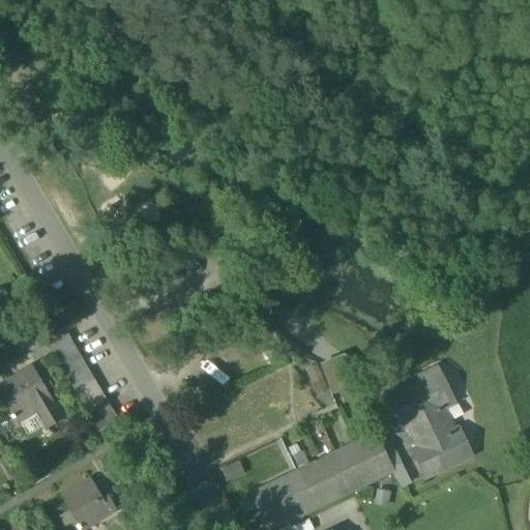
[(45,342),(51,352),(70,340),(64,329),(45,342)]
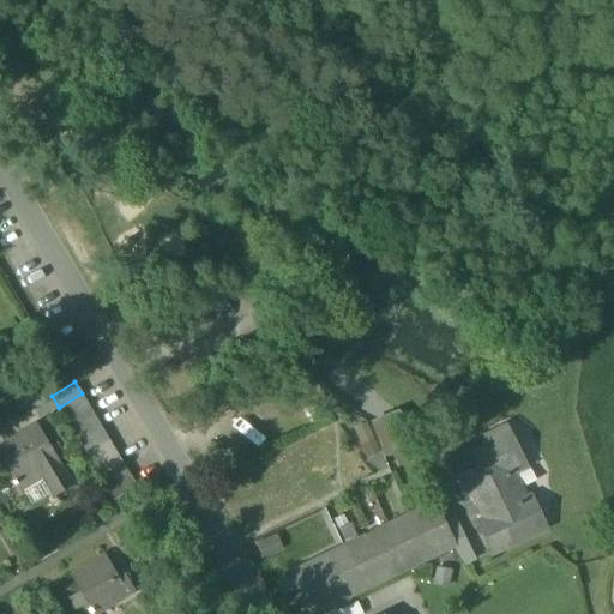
[(59,408),(66,420),(89,405),(82,393),(59,408)]
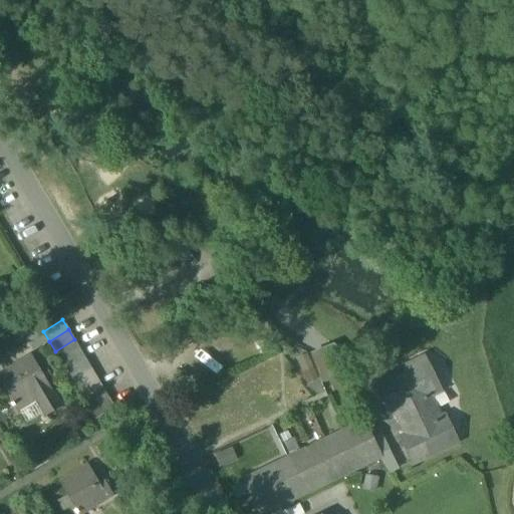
[(55,351),(60,360),(80,349),(74,339),(55,351)]
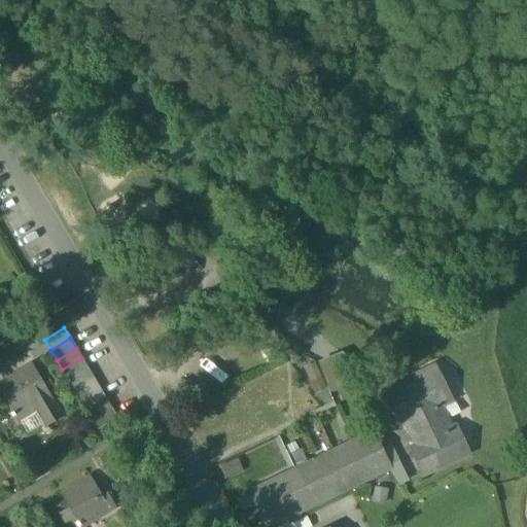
[(342,353),(318,363),(330,392),(370,377),(342,353)]
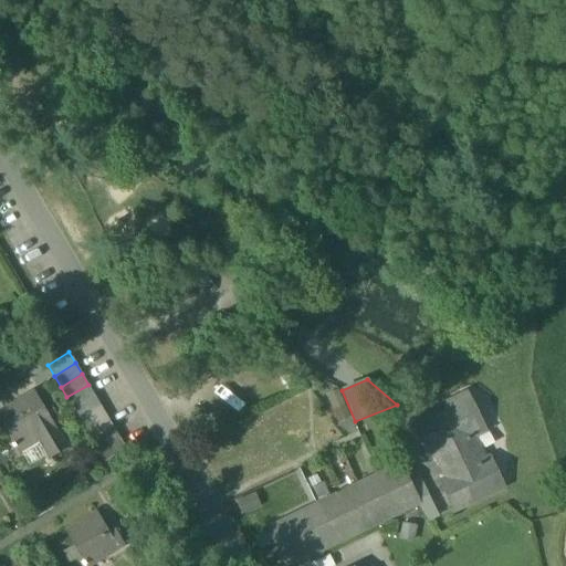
[(66,397),(73,408),(95,396),(88,385),(66,397)]
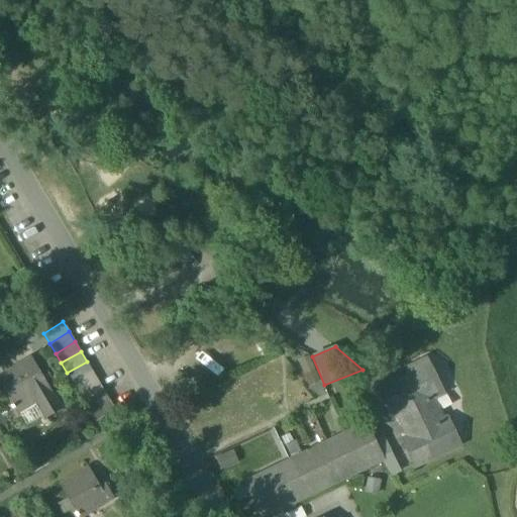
[(19,414),(36,404),(45,399),(35,380),(40,377),(38,375),(30,359),(0,378),(0,385),(12,406),(10,408),(11,410),(14,409),(17,415),(19,414)]
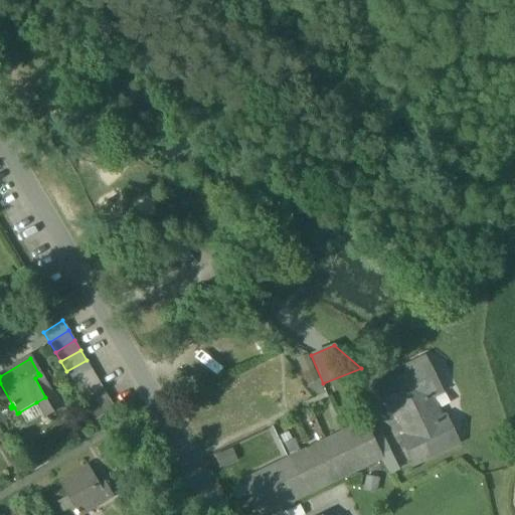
[(66,371),(72,381),(92,370),(87,360),(66,371)]
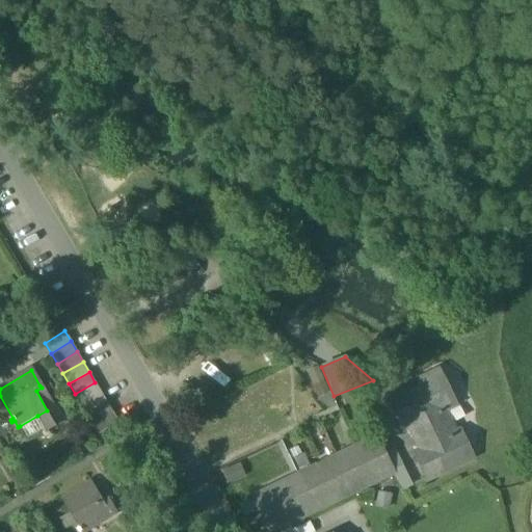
[(418,455),(428,477),(469,457),(457,435),(453,437),(440,409),(450,404),(435,374),(417,382),(419,387),(391,400),(403,426),(409,423),(424,452),(418,455)]
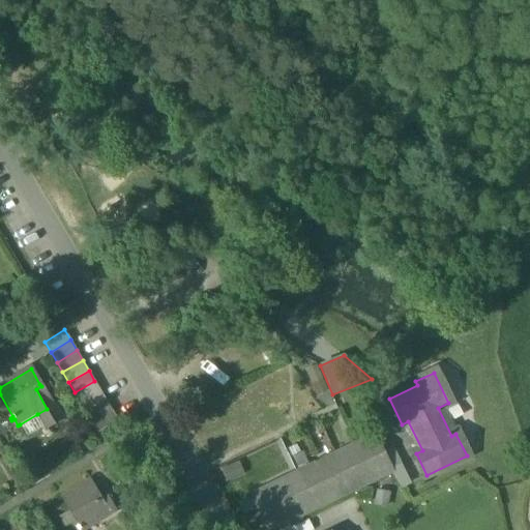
[(46,380),(39,384),(41,386),(36,389),(47,409),(37,414),(45,427),(46,429),(61,419),(46,392),(49,386),(46,380)]
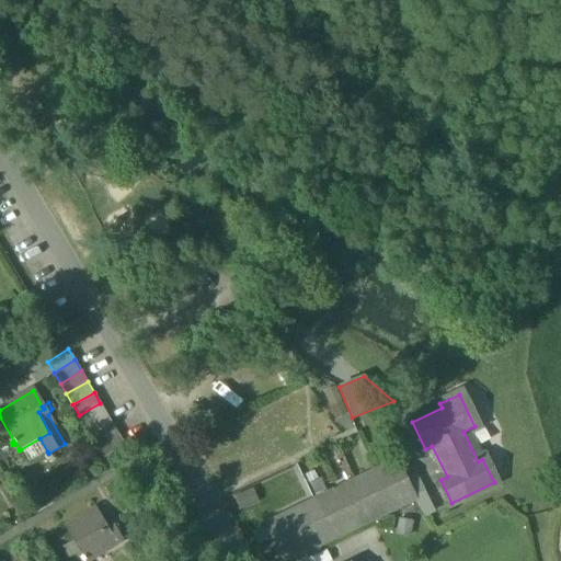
[(79,415),(86,426),(106,413),(100,403),(79,415)]
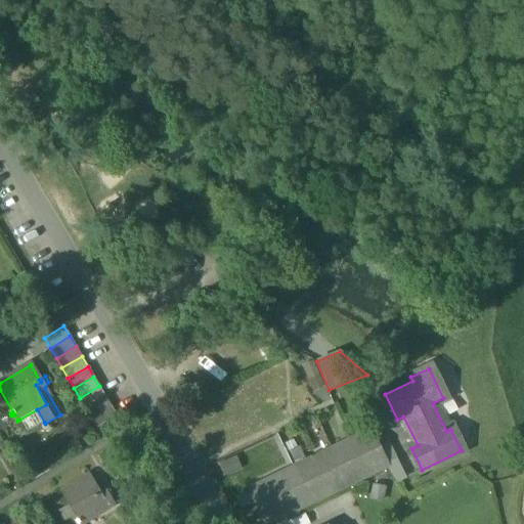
[(105,396),(99,386),(80,398),(86,408),(91,419),(112,406),(105,396)]
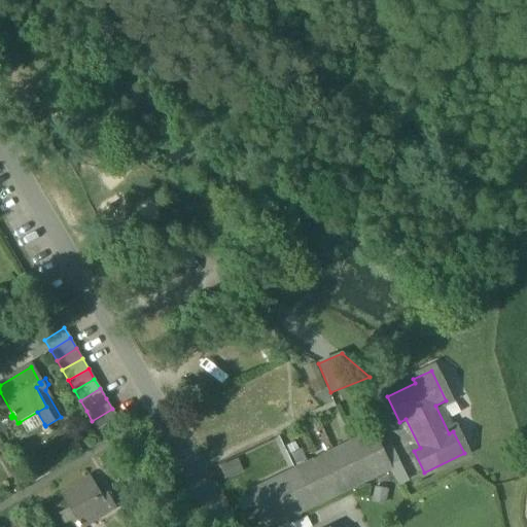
[(92,421),(98,430),(118,419),(112,409),(92,421)]
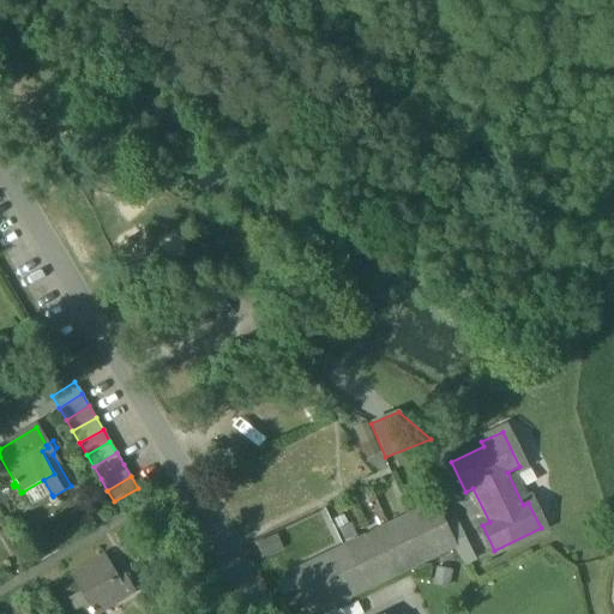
[(43,480),(23,492),(31,506),(52,494),(43,480)]
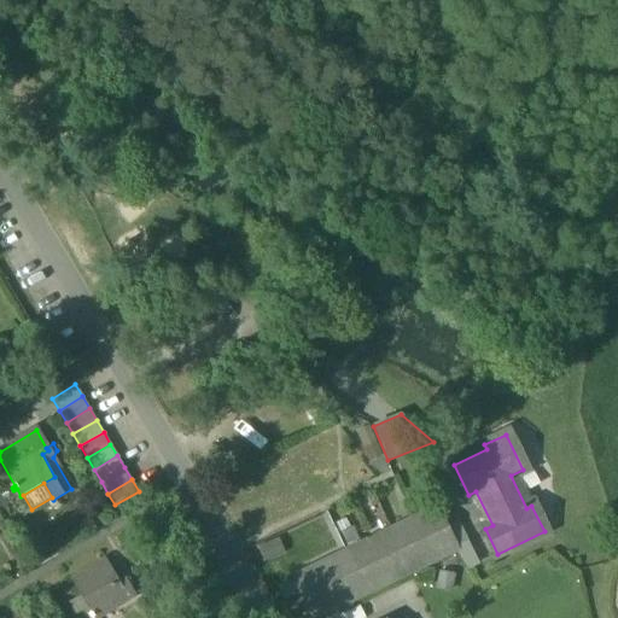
[(304,598),(313,616),(357,595),(454,548),(444,530),(436,512),(340,559),(296,581),(304,598)]
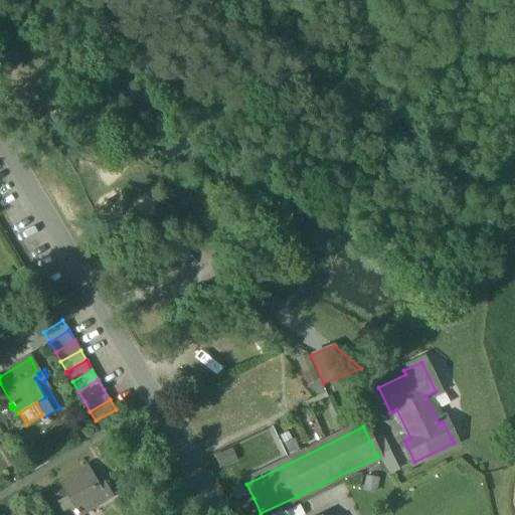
[(73,507),(77,514),(78,514),(112,496),(105,483),(99,486),(88,468),(60,484),(67,497),(73,507)]
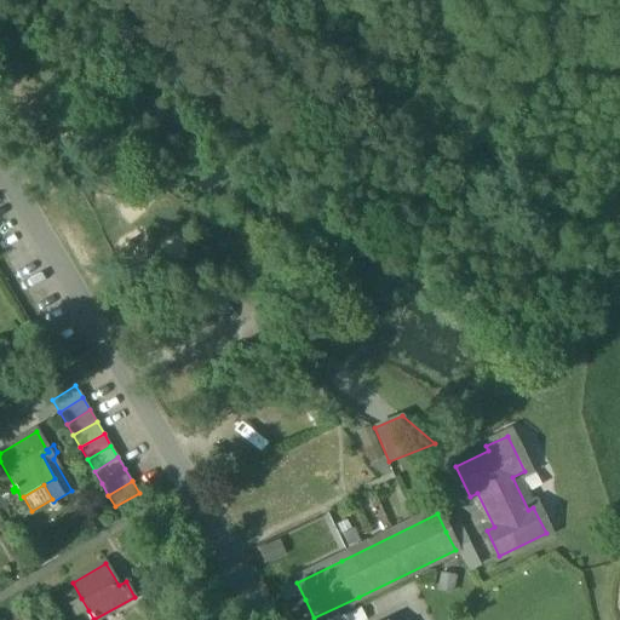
[(89,610),(81,598),(68,606),(76,619),(89,610)]
